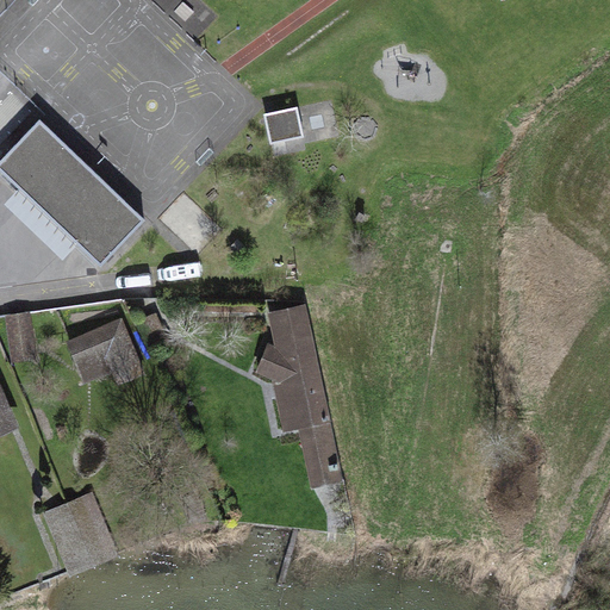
[(303,138),(297,110),(265,116),(271,145),(303,138)]
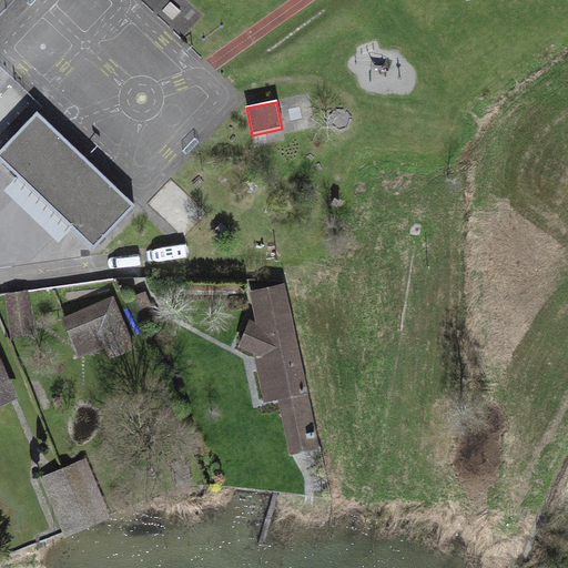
[(0,151),(0,158),(97,250),(137,208),(37,112),(0,151)]
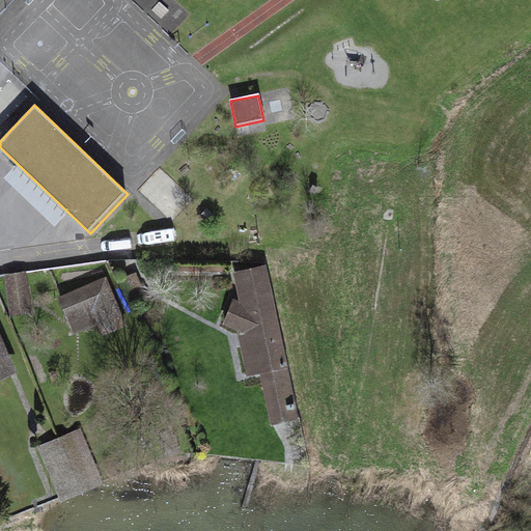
[(234,273),(239,299),(233,297),(222,324),(238,331),(246,374),(259,371),(269,420),(296,415),(267,267),(234,273)]
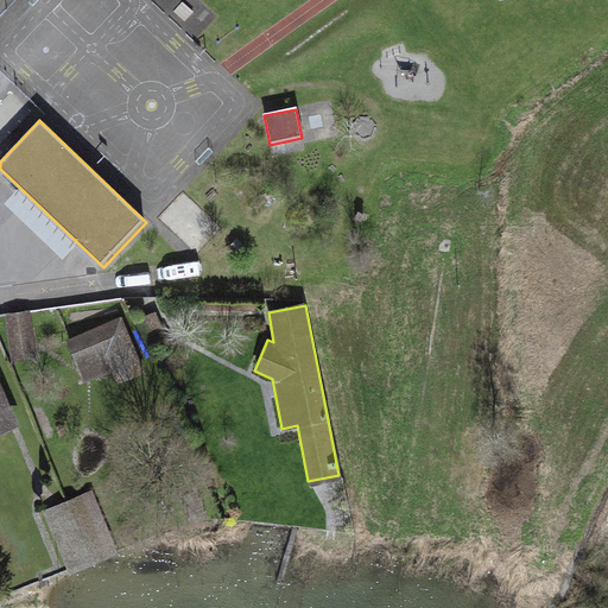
[(13,356),(36,353),(30,312),(7,316),(13,356)]
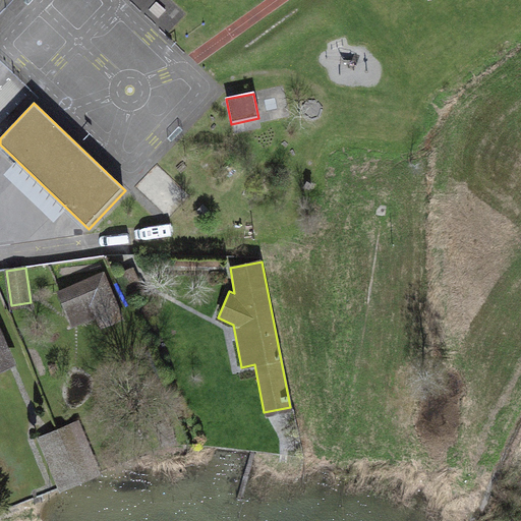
[(103,273),(58,292),(76,336),(121,316),(103,273)]
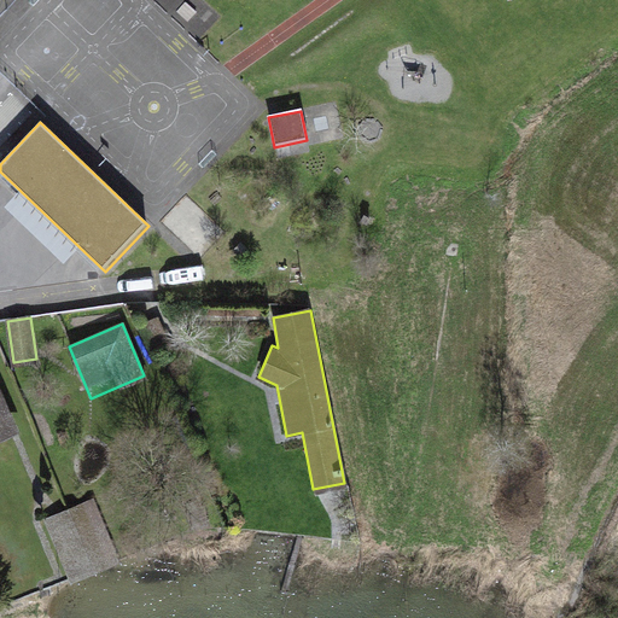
[(0,437),(16,431),(0,396),(0,437)]
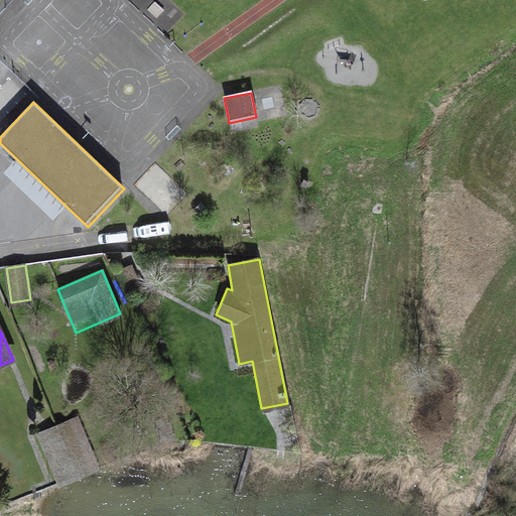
[(80,416),(37,433),(57,482),(100,465),(80,416)]
